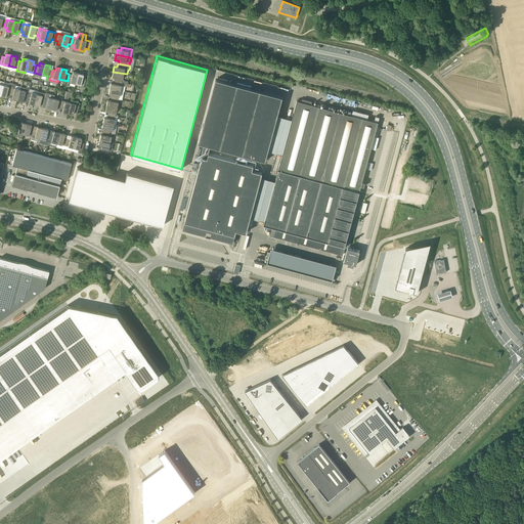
[(76,84),(78,73),(73,72),(72,75),(69,74),(68,81),(66,89),(68,90),(68,87),(69,82),(76,84)]
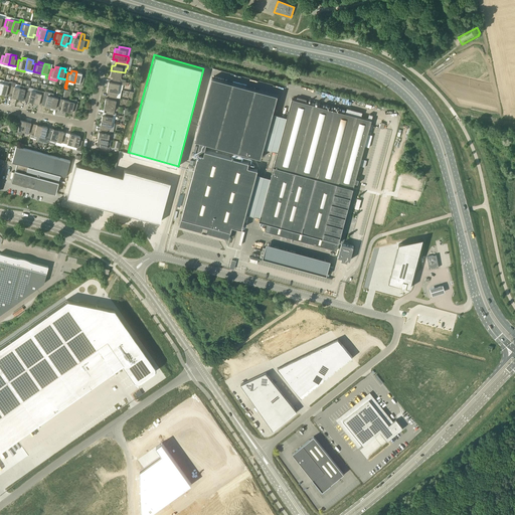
[(125,73),(125,72),(111,70),(110,75),(113,76),(113,79),(120,80),(122,72),(125,73)]
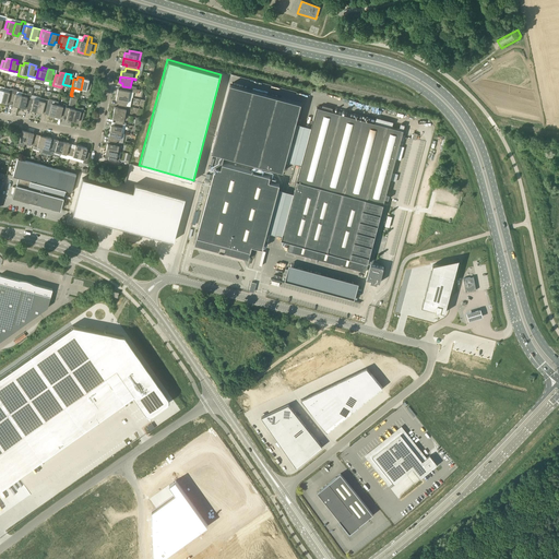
[(85,93),(88,94),(92,84),(88,83),(90,80),(83,78),(81,90),(86,91),(85,93)]
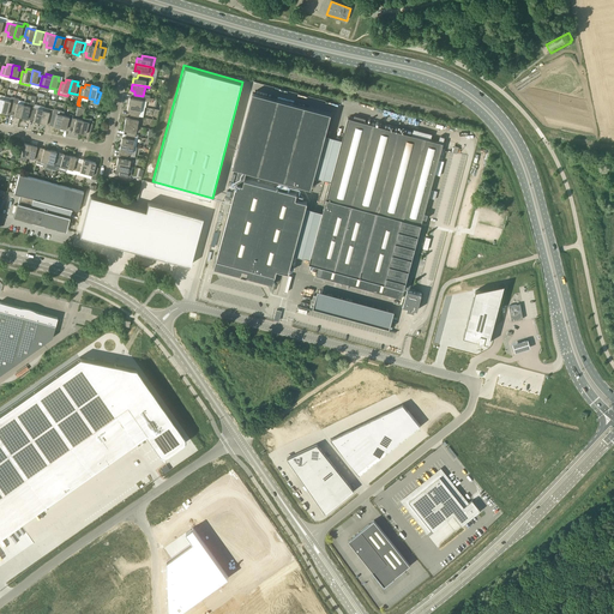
[(253,92),(233,167),(311,188),(331,114),(253,92)]
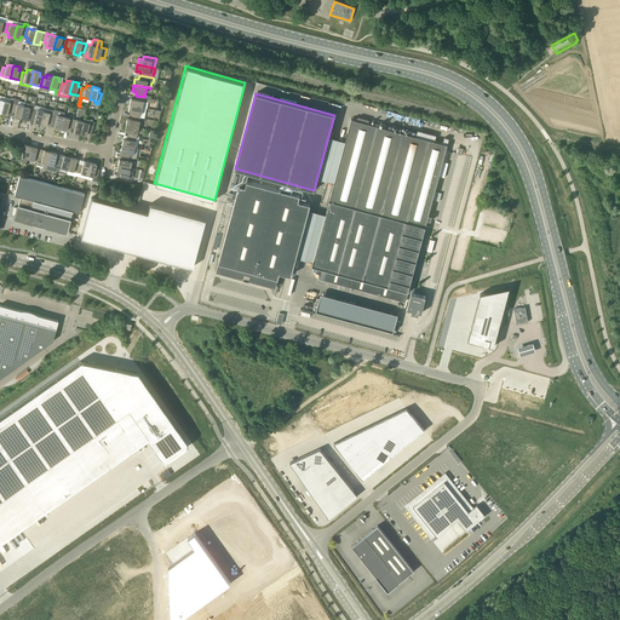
[(35,105),(34,105),(36,97),(33,96),(30,101),(32,102),(30,104),(24,103),(24,105),(21,119),(27,120),(28,116),(32,118),(34,109),(34,108),(35,105)]
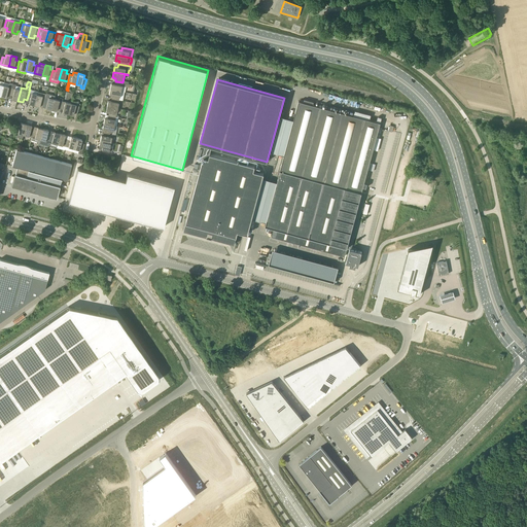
[(121,86),(129,88),(130,84),(123,82),(115,81),(114,84),(111,83),(110,90),(121,92),(121,86)]
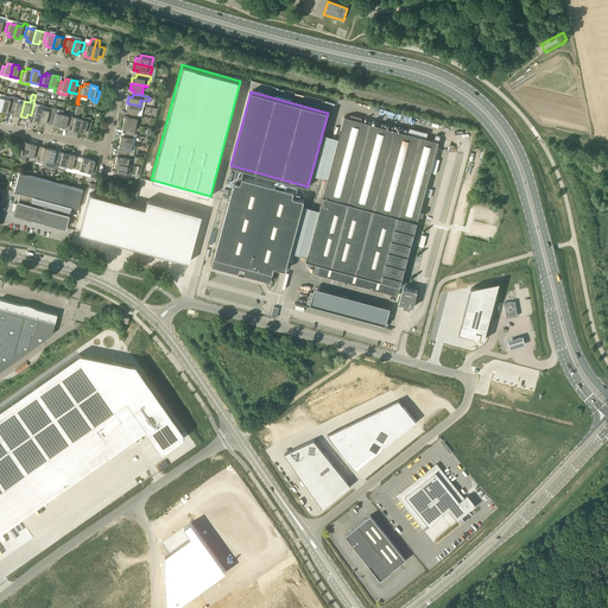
[(12,95),(11,100),(4,99),(1,111),(7,113),(8,109),(11,109),(14,97),(14,96),(12,95)]
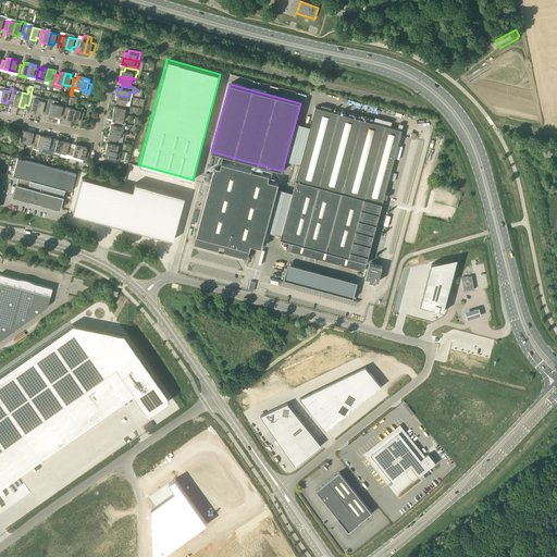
[(19,107),(22,95),(14,94),(15,89),(13,89),(10,100),(13,101),(13,104),(19,107)]
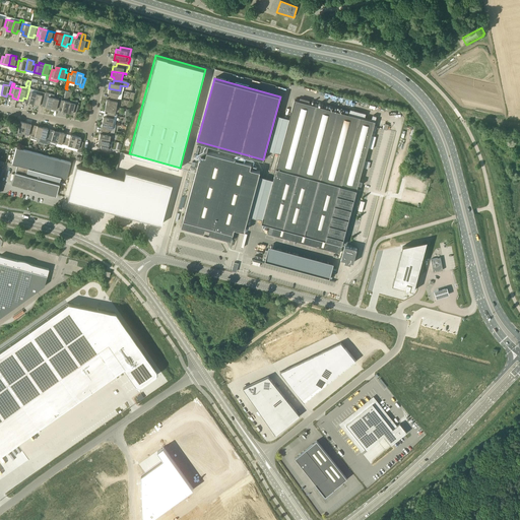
[(118,99),(120,90),(109,88),(108,93),(111,94),(110,98),(118,99)]
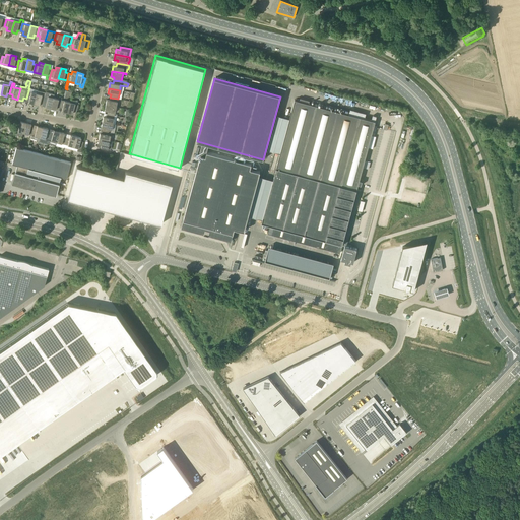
[(37,93),(28,90),(28,91),(26,99),(29,100),(28,103),(34,104),(37,93)]
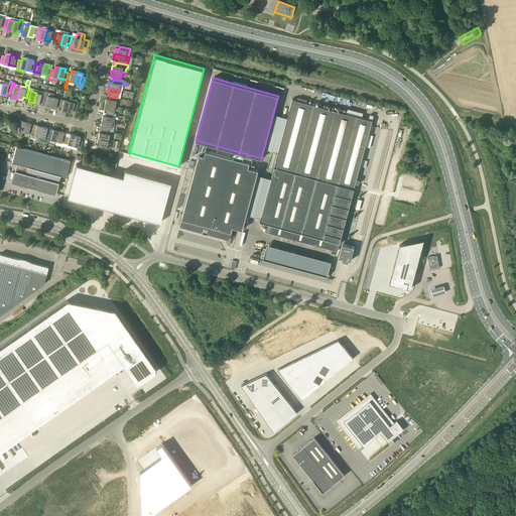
[(36,93),(33,103),(39,104),(39,101),(42,102),(45,92),(37,90),(36,93)]
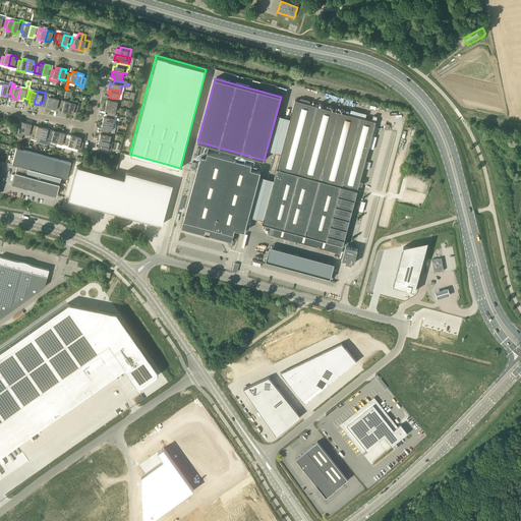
[(51,109),(54,98),(53,98),(54,95),(46,92),(46,93),(43,103),(46,104),(45,107),(51,109)]
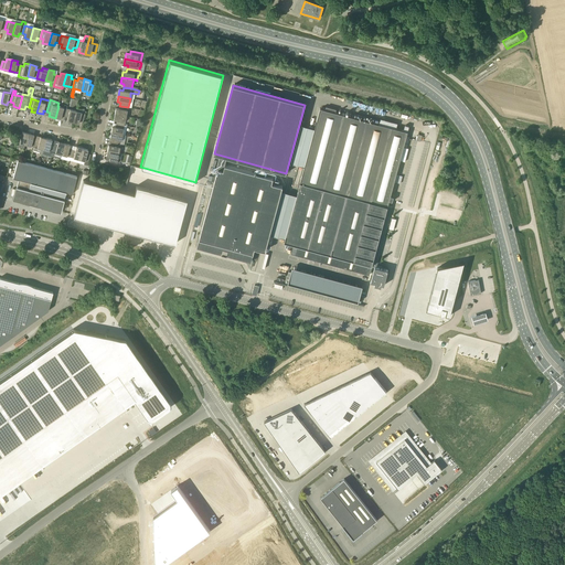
[(67,108),(66,108),(67,106),(64,105),(64,107),(59,106),(55,118),(61,119),(62,116),(65,117),(67,108)]
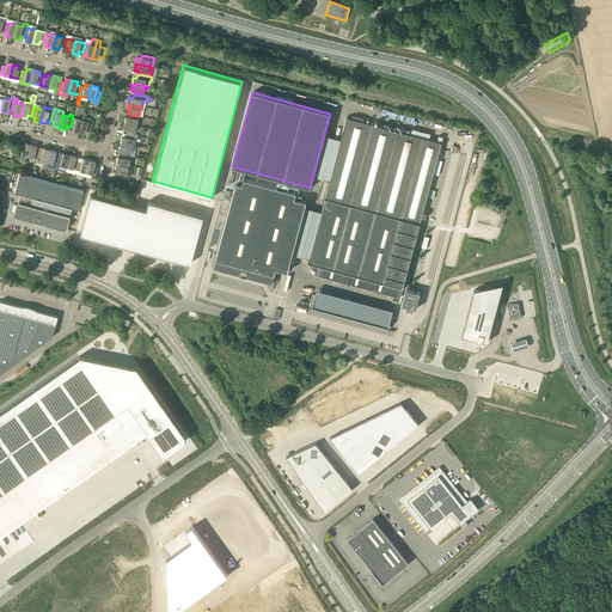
[(136,126),(139,116),(129,115),(129,117),(126,117),(124,123),(136,126)]
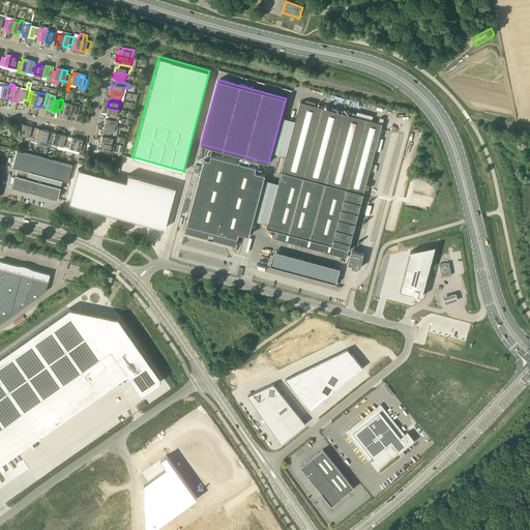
[(275,230),(349,249),(379,139),(383,140),(385,133),(381,131),(383,124),(382,124),(384,118),(380,117),(379,123),(372,121),(373,116),(357,112),(355,117),(315,106),(316,102),(305,100),(305,102),(301,101),(295,121),(290,120),(288,127),(294,128),(289,145),(283,144),(282,151),(287,153),(268,222),(267,227),(275,230)]
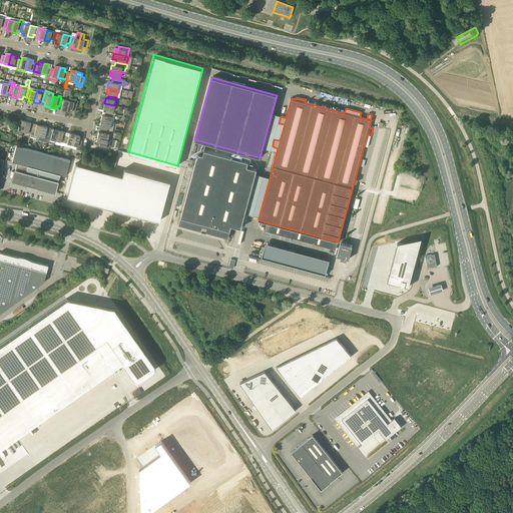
[(66,111),(69,100),(61,98),(59,106),(61,106),(61,109),(66,111)]
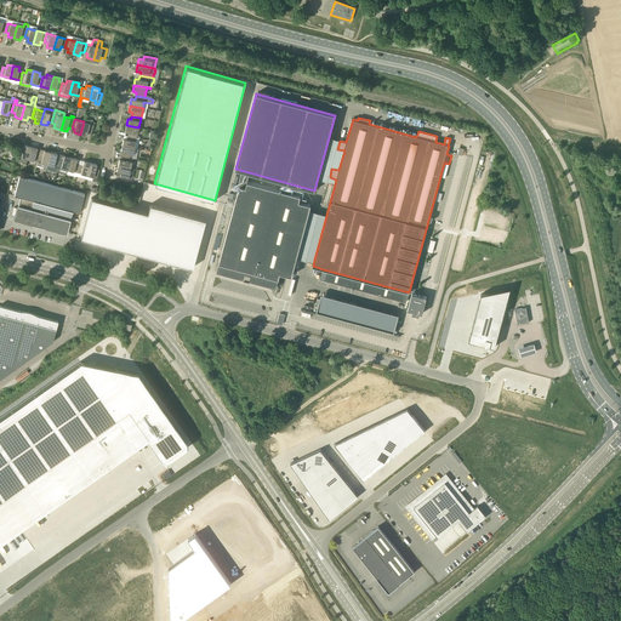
[(93,125),(84,121),(80,135),(86,136),(87,132),(91,134),(93,125)]
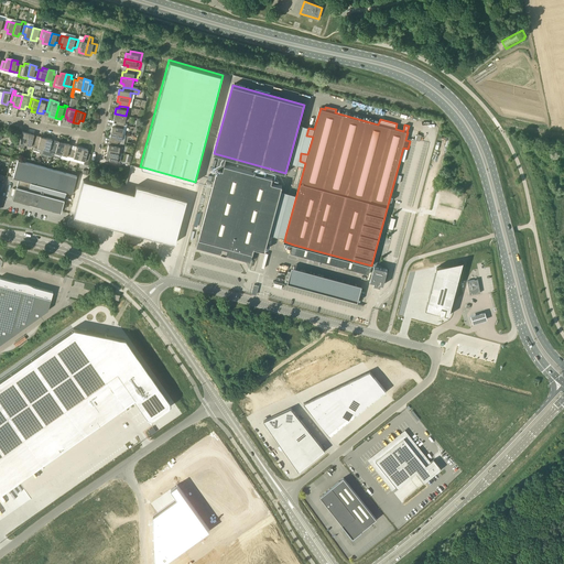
[(125,126),(126,116),(115,114),(114,120),(117,120),(116,123),(125,126)]
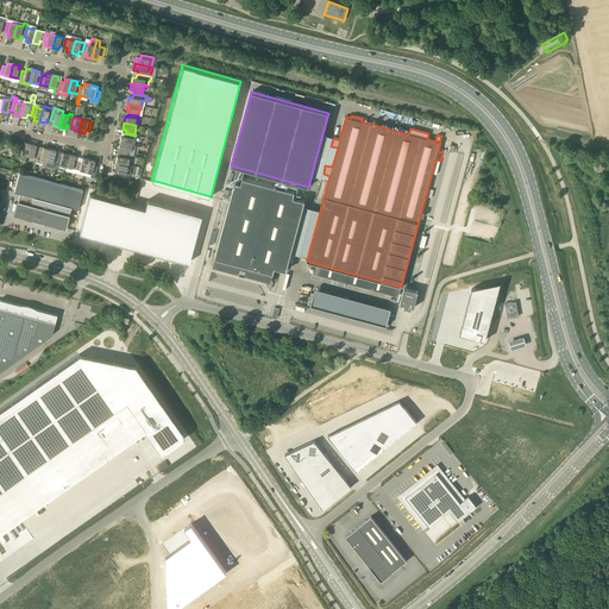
[(135,136),(125,133),(125,137),(121,136),(119,143),(132,145),(135,136)]
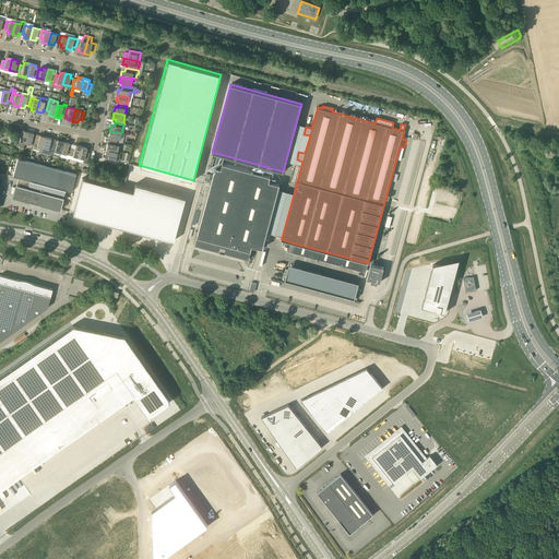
[(18,133),(16,139),(15,141),(19,141),(18,144),(24,146),(25,143),(28,132),(22,130),(21,133),(18,133)]
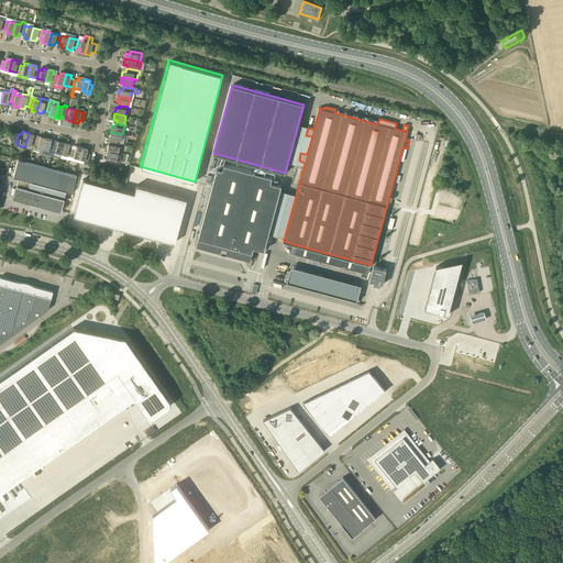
[(120,143),(122,134),(110,132),(109,138),(113,139),(112,142),(120,143)]
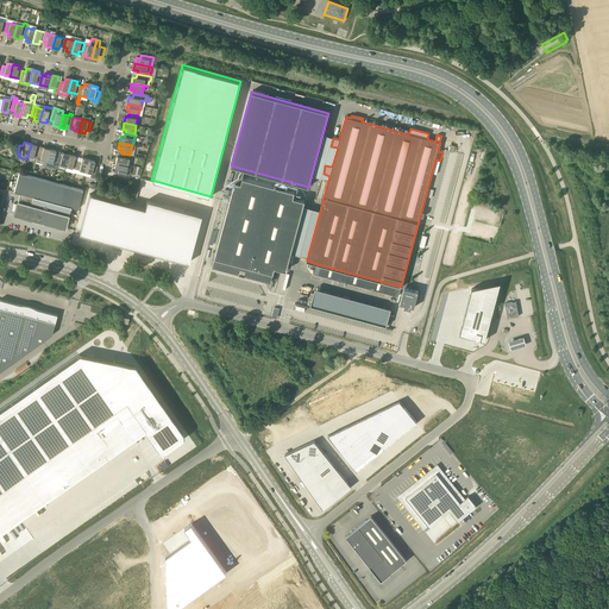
[(39,150),(36,149),(37,145),(31,144),(27,156),(37,158),(39,150)]
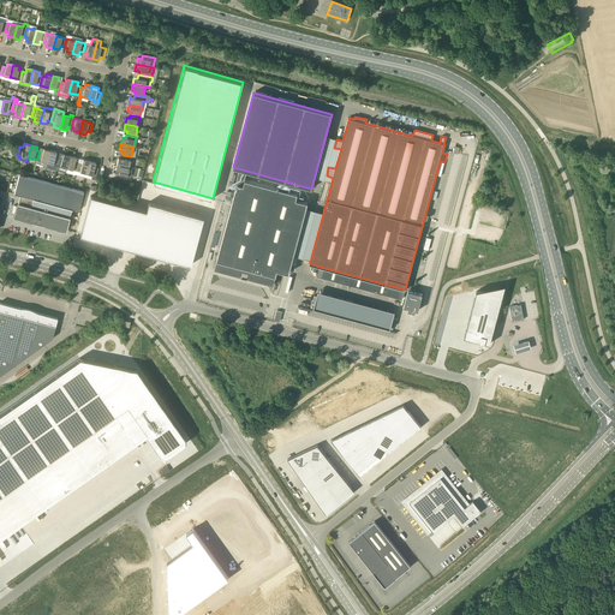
[(46,168),(47,162),(51,150),(45,149),(43,153),(40,151),(37,160),(45,162),(42,167),(46,168)]
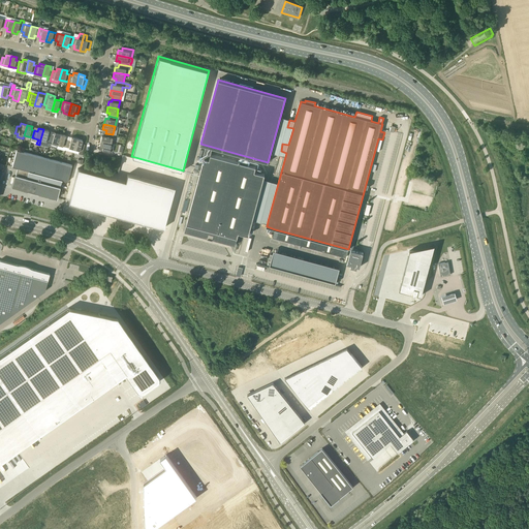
[(49,143),(51,135),(48,134),(49,131),(43,129),(40,139),(49,143)]
